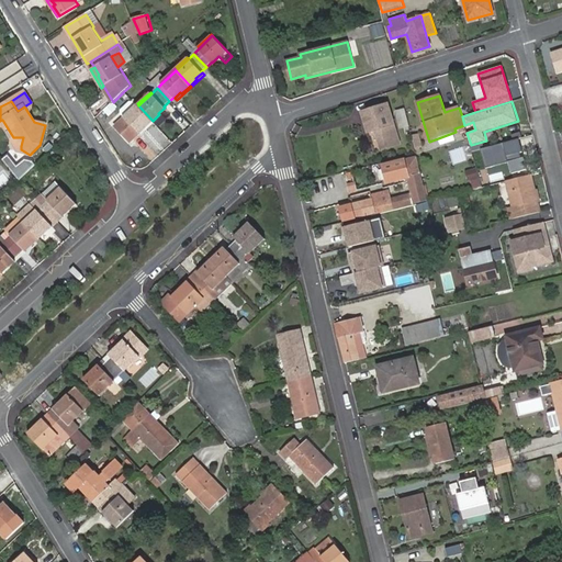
[(137,131),(137,132),(144,127),(145,127),(153,121),(138,105),(137,103),(124,117),(125,119),(119,124),(131,136),(137,131)]
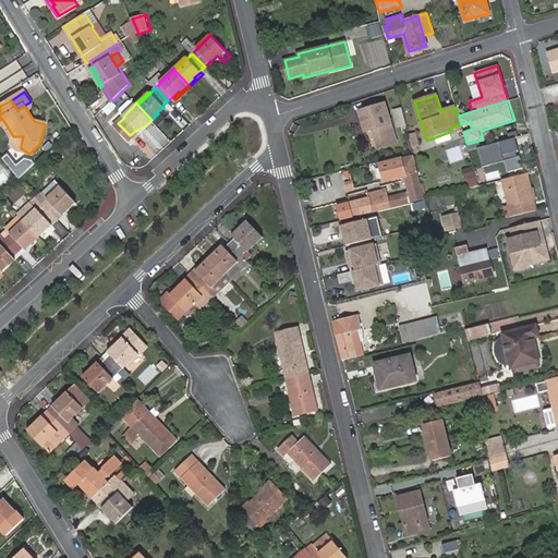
[(377,106),(360,111),(365,131),(373,129),(378,147),(396,142),(385,104),(377,106)]
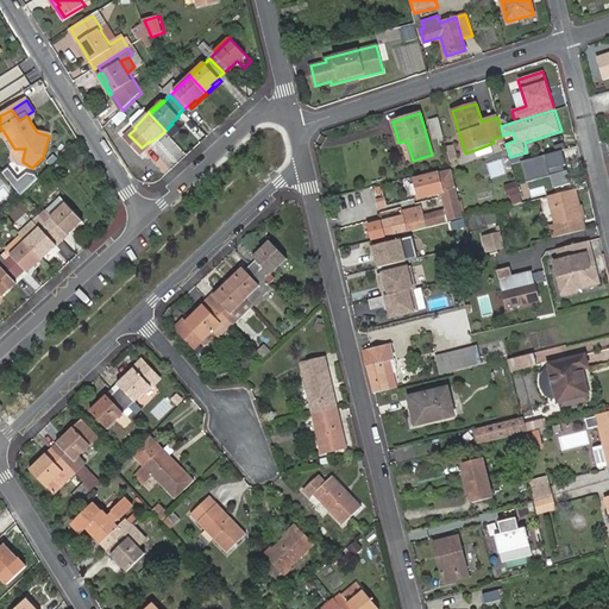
[(165,131),(167,132),(181,119),(179,117),(171,123),(173,124),(165,131)]
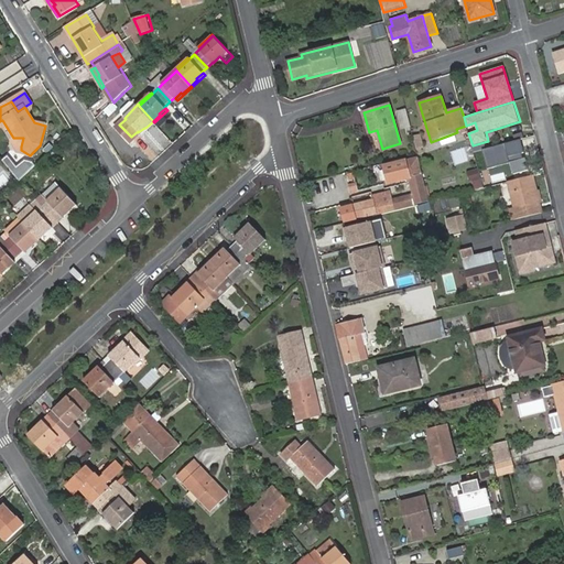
[(410,126),(407,109),(397,111),(401,128),(410,126)]
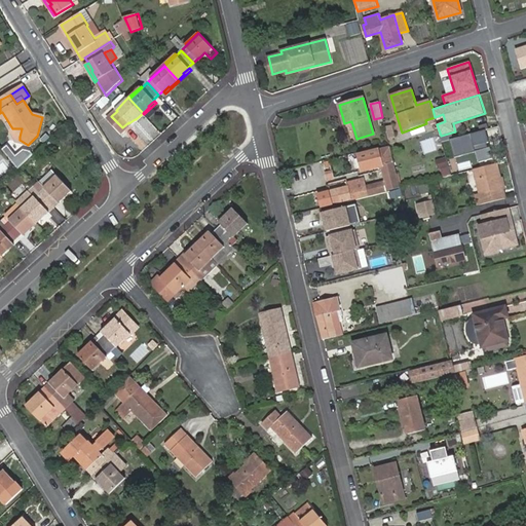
[(132,125),(144,114),(143,113),(136,119),(135,119),(128,123),(132,125)]
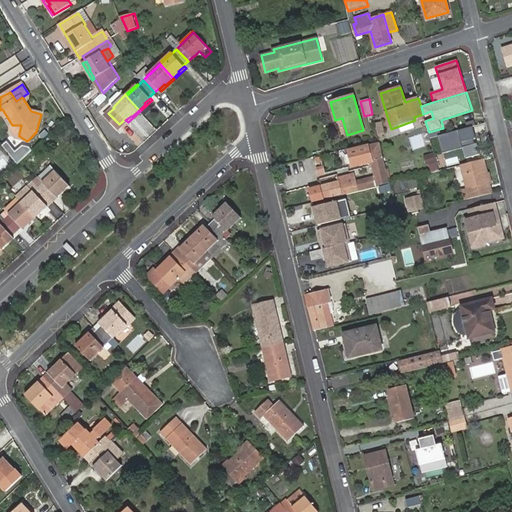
[(378,135),(386,133),(383,122),(376,123),(378,135)]
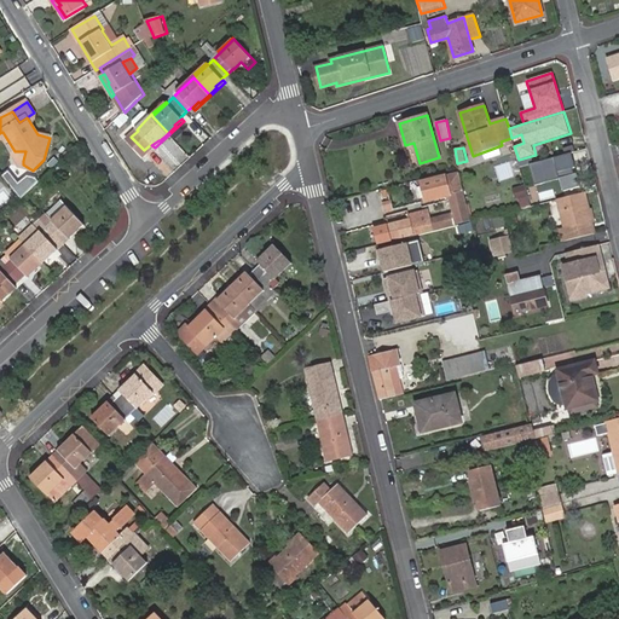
[(18,151),(15,151),(13,156),(16,161),(23,161),(25,151),(18,151)]
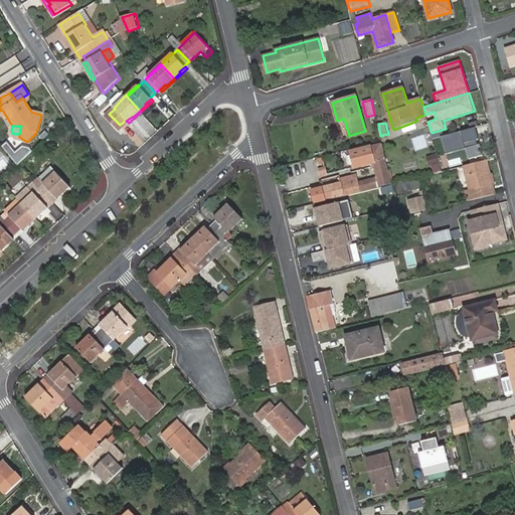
[(476,128),(441,137),(446,154),(465,149),(468,160),(483,156),(476,128)]
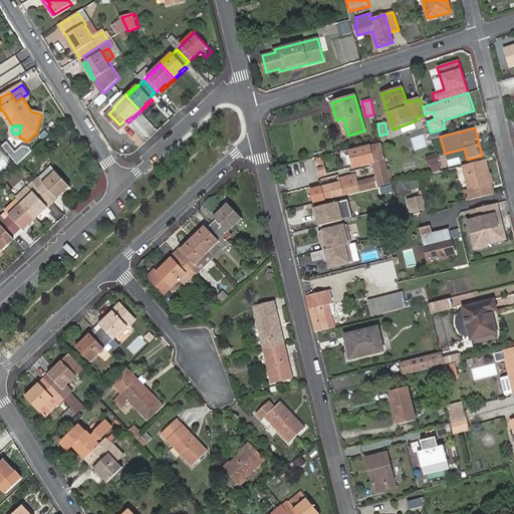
[(314,201),(390,182),(380,143),(349,151),(353,167),(373,161),(377,177),(354,183),(352,175),(338,178),(339,182),(312,189),(314,201)]
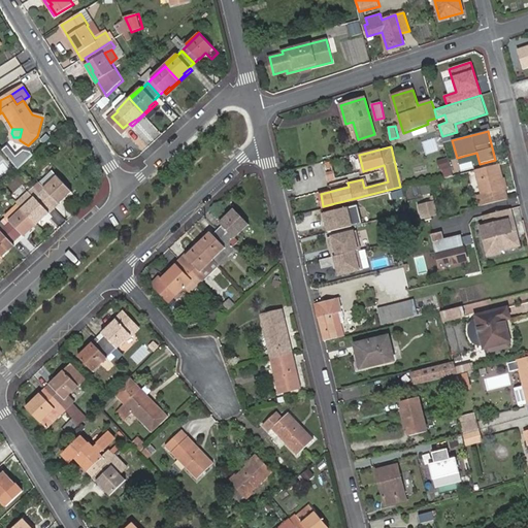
[(8,150),(4,152),(19,168),(34,156),(31,153),(25,151),(15,159),(8,150)]
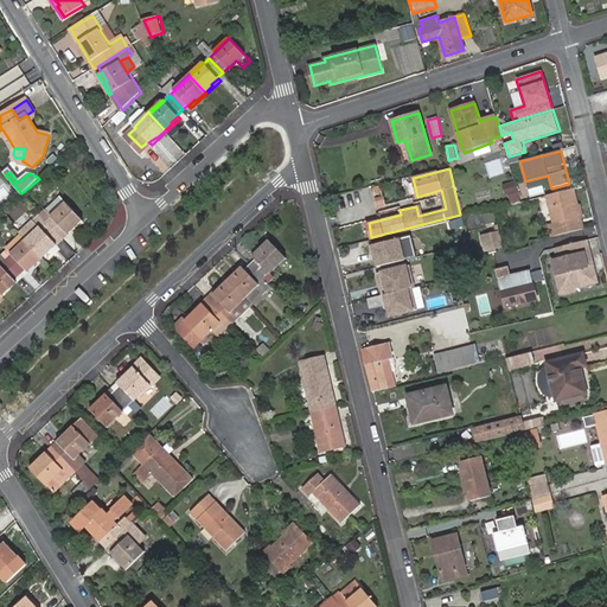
[(504,184),(505,193),(517,190),(516,180),(504,184)]
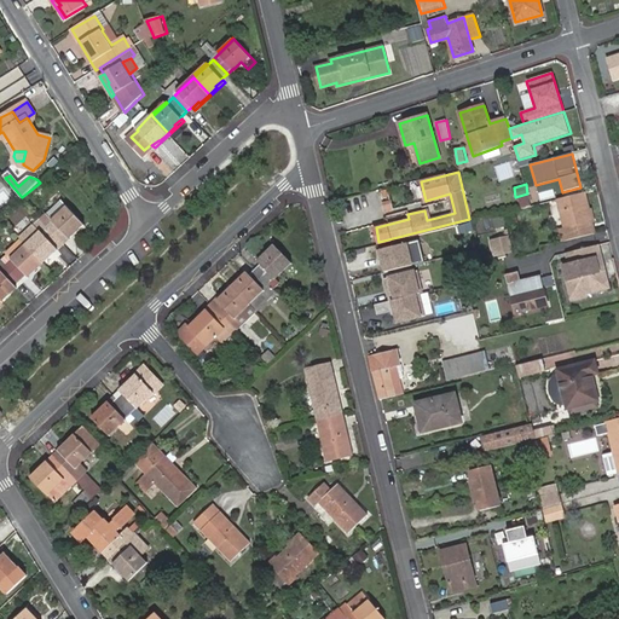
[(583,192),(557,200),(565,229),(560,231),(561,233),(579,226),(591,220),(583,192)]
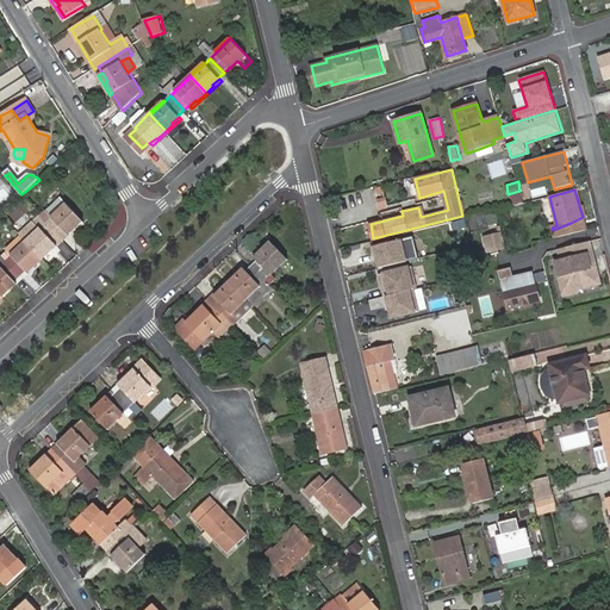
[(47,211),(53,217),(68,204),(67,203),(62,198),(47,211)]
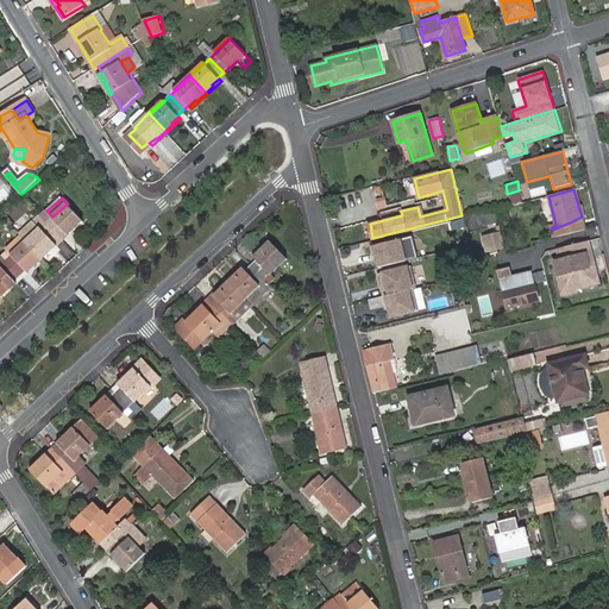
[(48,223),(61,237),(66,232),(67,233),(74,226),(75,227),(82,220),(68,203),(52,217),(46,211),(42,215),(48,223)]
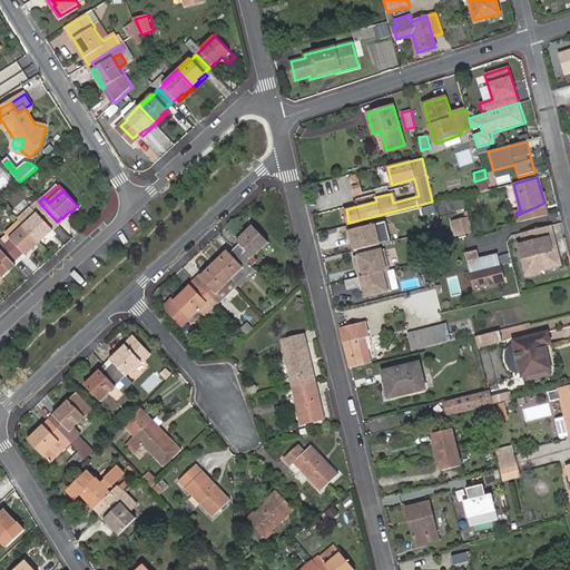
[(544,203),(533,208),(517,215),(518,223),(548,215),(544,203)]
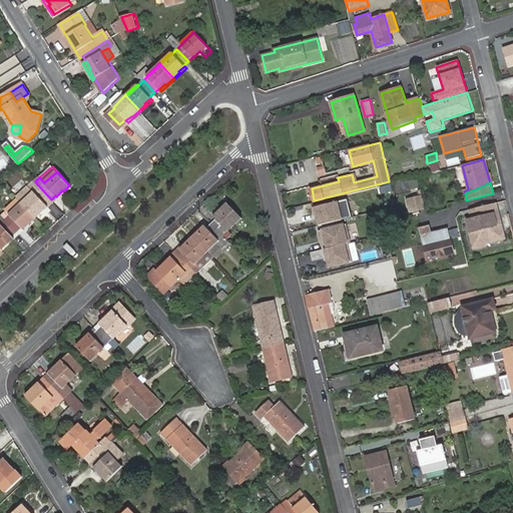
[(62,190),(56,196),(58,198),(70,186),(69,185),(63,191),(62,190)]
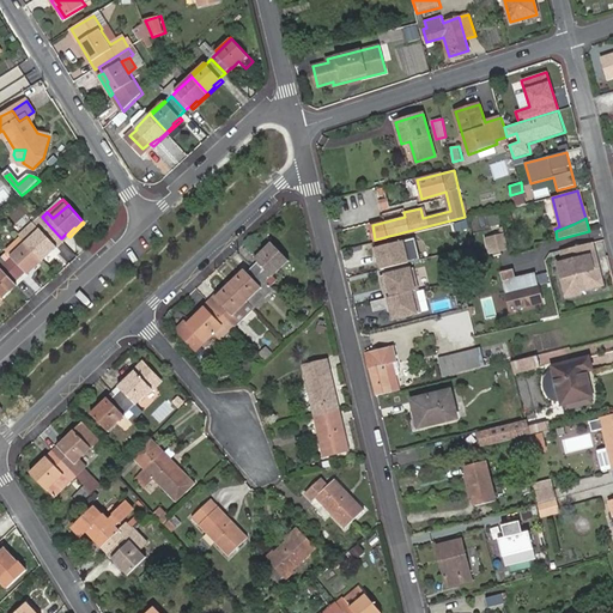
[(55,243),(61,238),(48,224),(42,230),(26,243),(42,260),(50,252),(49,250),(56,244),(55,243)]
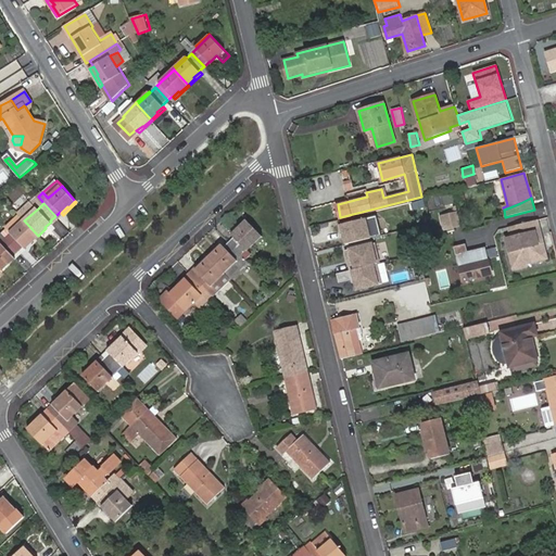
[(37,207),(23,219),(24,220),(38,209),(37,207)]
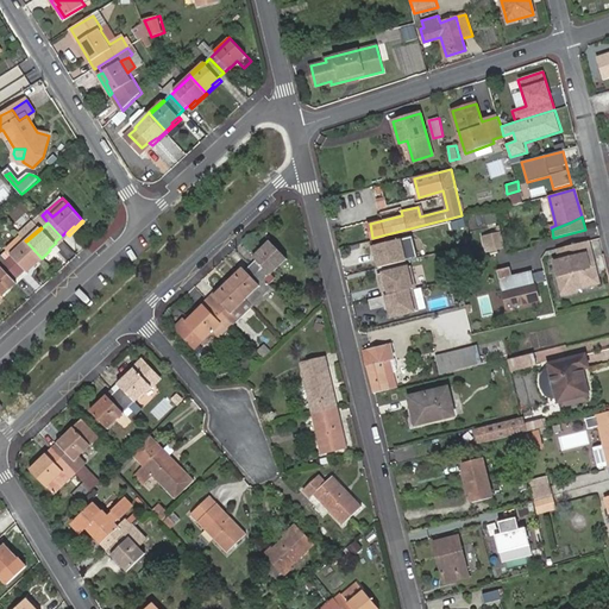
[(487,252),(507,246),(502,230),(482,234),(487,252)]
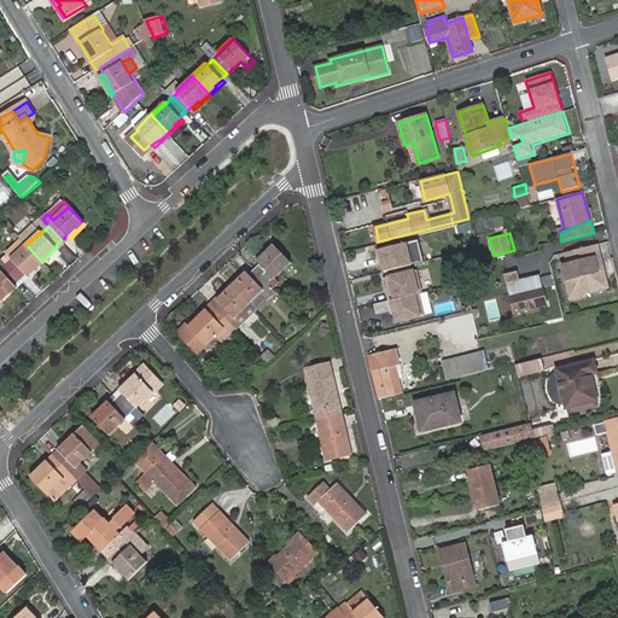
[(408,243),(375,250),(382,273),(414,264),(408,243)]
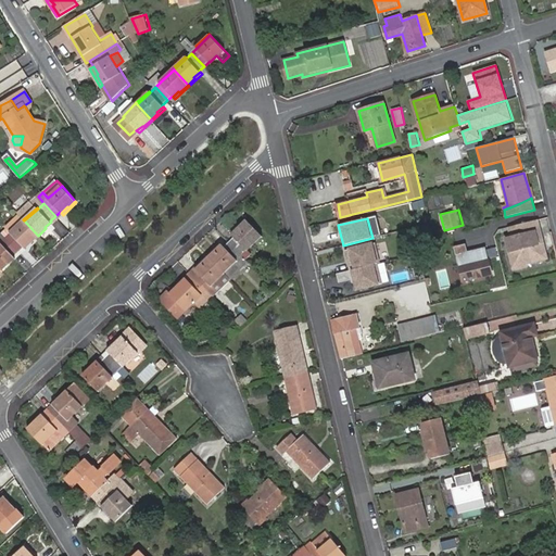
[(24,220),(23,219),(10,231),(11,232),(24,220)]
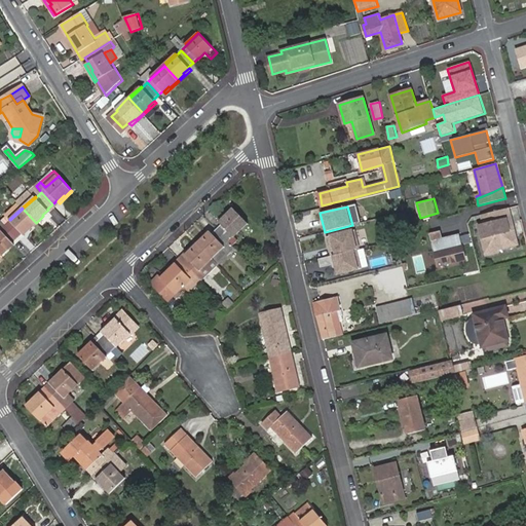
[(219,222),(221,223),(226,218),(225,217),(234,209),(233,208),(219,222)]
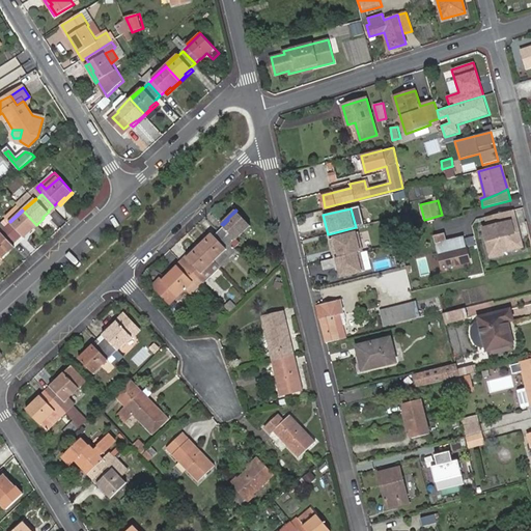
[(6,227),(18,240),(22,234),(23,235),(28,230),(29,231),(36,225),(23,211),(10,222),(6,227)]
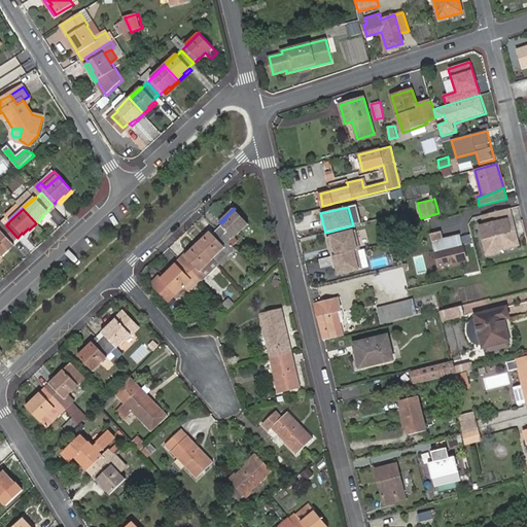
[(222,225),(218,229),(231,241),(234,237),(248,223),(235,209),(225,217),(226,218),(221,223),(222,225)]
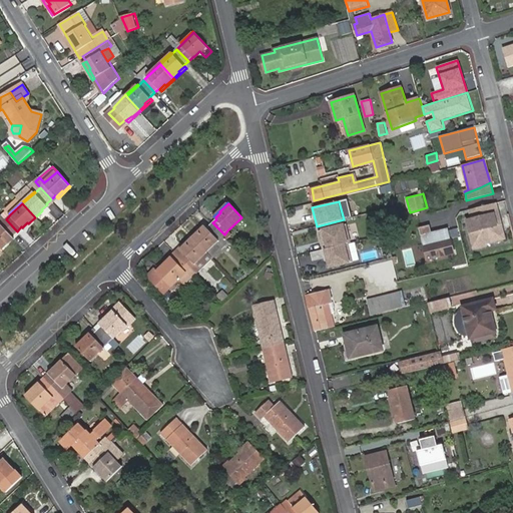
[(493,203),(470,209),(473,219),(468,220),(474,245),(486,242),(486,240),(504,236),(500,220),(495,221),(494,214),(496,213),(493,203)]
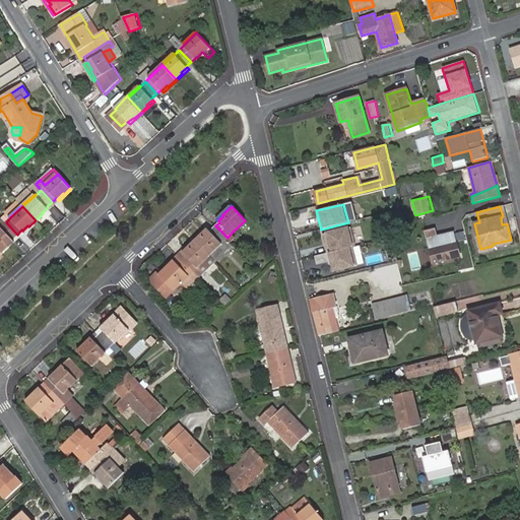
[(36,220),(37,221),(50,209),(48,207),(42,212),(43,213),(36,220)]
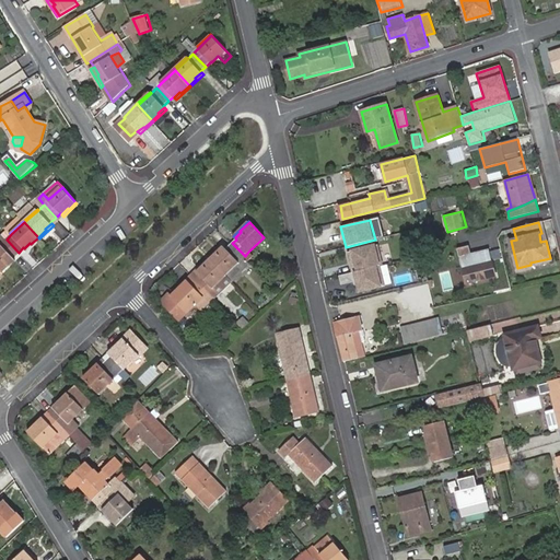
[(26,251),(39,238),(38,237),(31,244),(30,243),(24,248),(26,251)]
